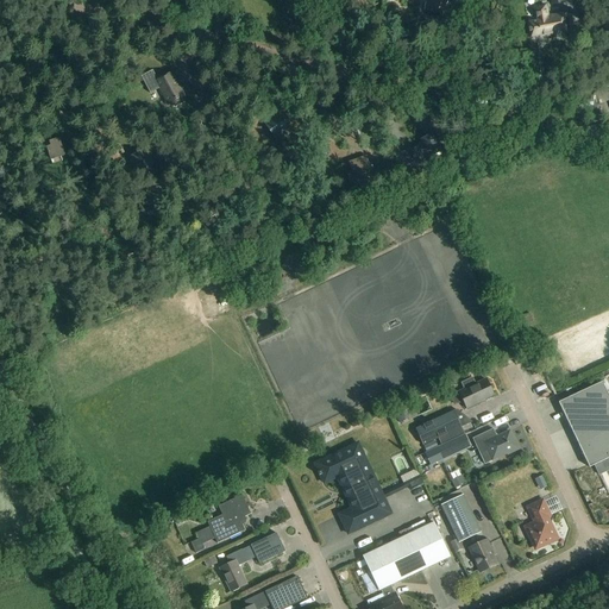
[(429,0),(429,2),(426,1),(425,11),(433,13),(433,14),(433,16),(434,16),(434,17),(434,18),(435,18),(435,19),(437,19),(438,19),(439,19),(440,19),(441,18),(443,18),(443,17),(443,16),(444,16),(444,14),(445,5),(446,5),(447,0),(429,0)]
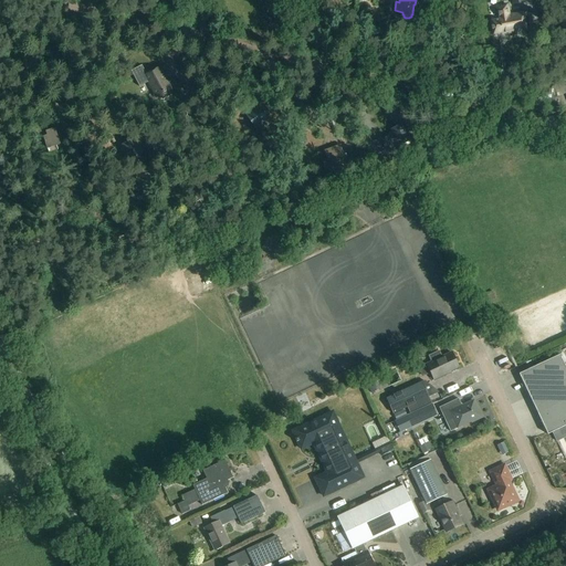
[(510,14),(509,4),(494,7),(498,21),(491,22),(493,34),(503,32),(504,34),(517,32),(526,30),(523,12),(510,14)]
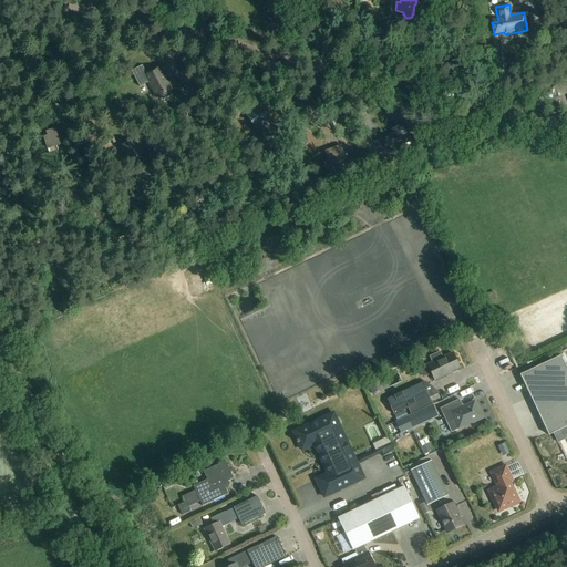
[(173,91),(161,68),(146,75),(142,68),(131,72),(140,89),(147,84),(156,99),(160,96),(161,100),(163,101),(169,98),(169,95),(168,93),(173,91)]
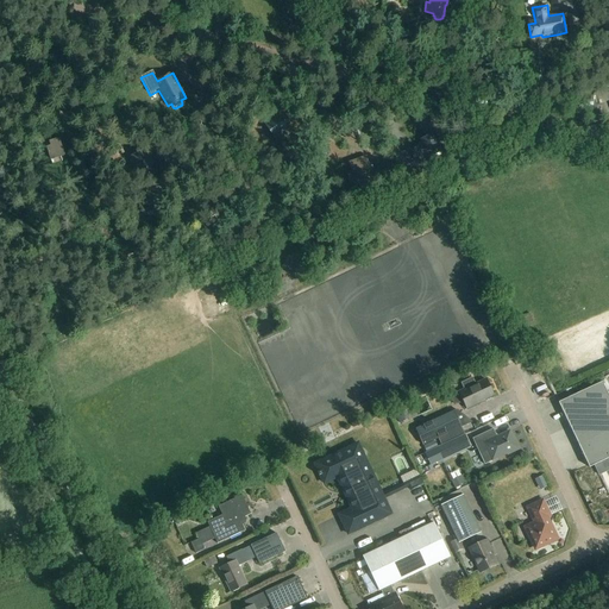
[(206,113),(215,107),(209,100),(201,107),(206,113)]
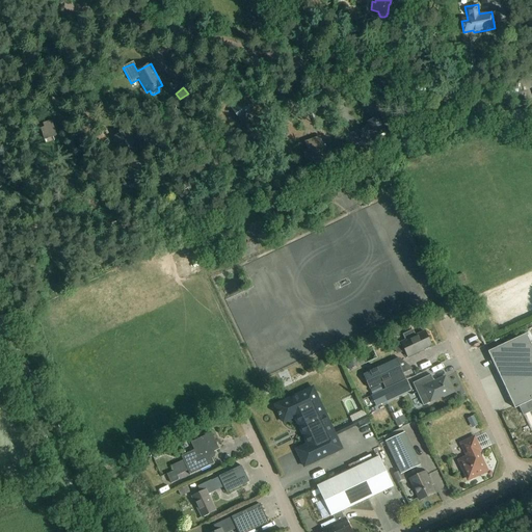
[(255,116),(251,112),(254,111),(246,101),(233,110),(240,121),(248,115),(251,120),(255,116)]
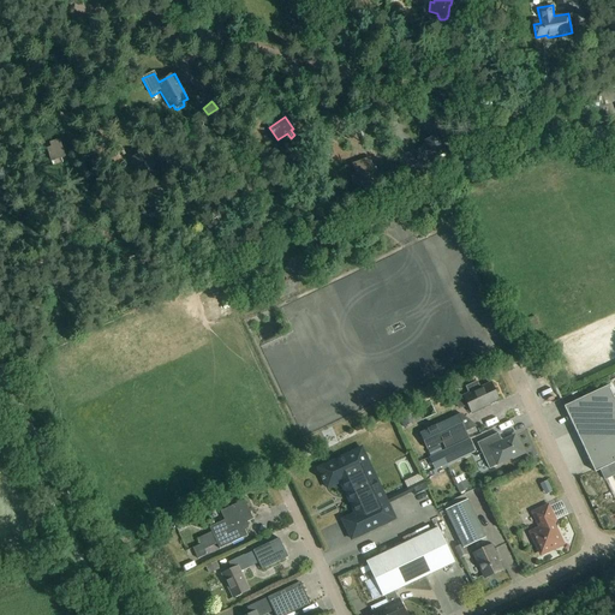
[(427,145),(415,150),(419,163),(446,153),(440,136),(425,142),(427,145)]
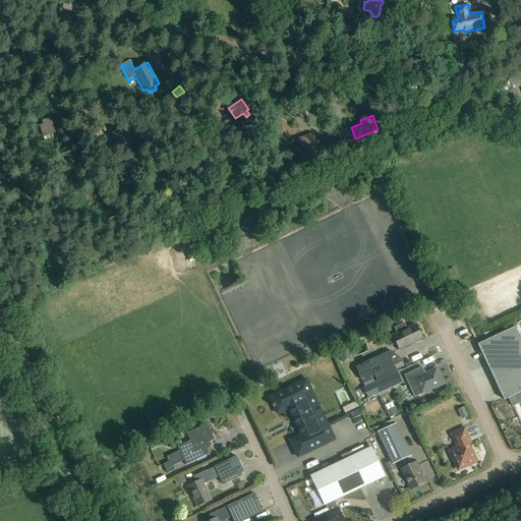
[(44,136),(56,132),(52,119),(44,121),(45,125),(41,126),(44,136)]
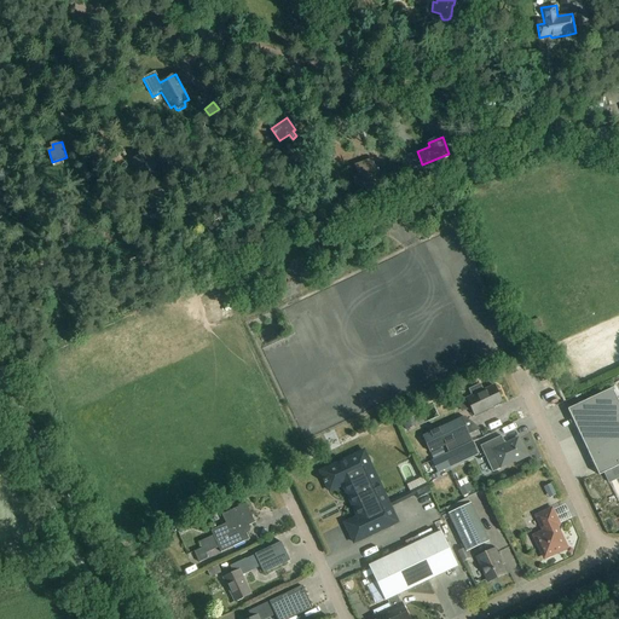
[(356,165),(364,186),(381,180),(374,158),(356,165)]
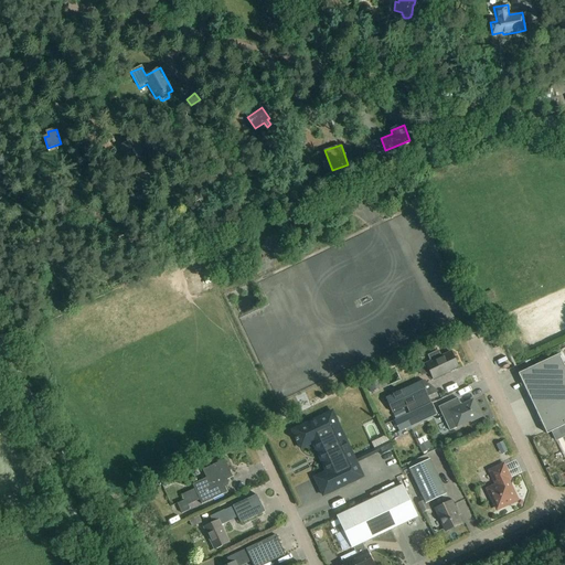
[(262,195),(260,182),(243,183),(240,183),(240,196),(262,195)]
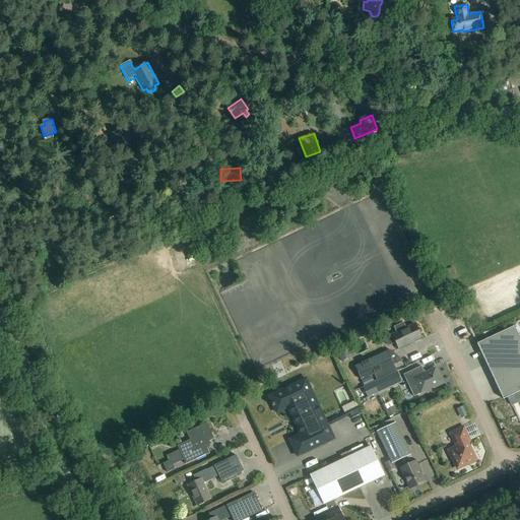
[(393,328),(396,333),(392,335),(399,349),(410,344),(421,338),(415,324),(406,329),(403,323),(393,328)]
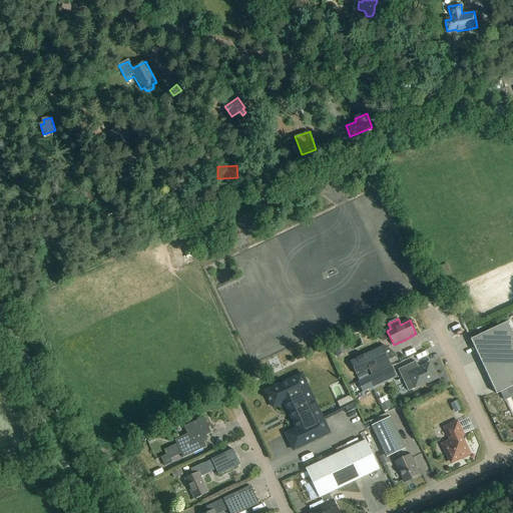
[(512,334),(507,323),(484,334),(471,340),(496,394),(512,386),(512,334)]
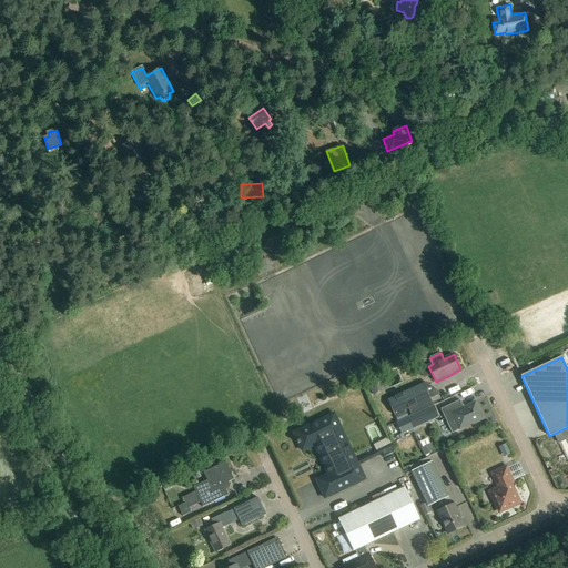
[(409,409),(430,399),(424,384),(387,401),(394,416),(409,409)]
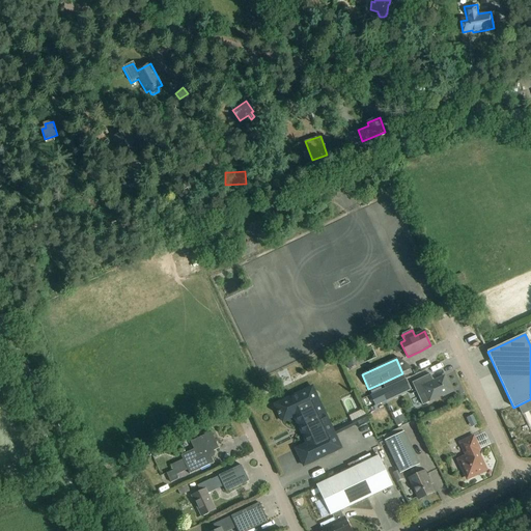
[(443,396),(452,392),(448,383),(447,383),(444,376),(434,382),(430,374),(413,383),(422,404),(443,395),(443,396)]
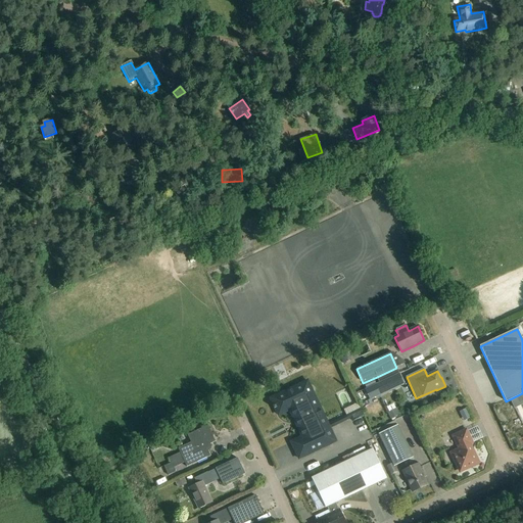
[(374,385),(379,396),(405,385),(399,374),(374,385)]
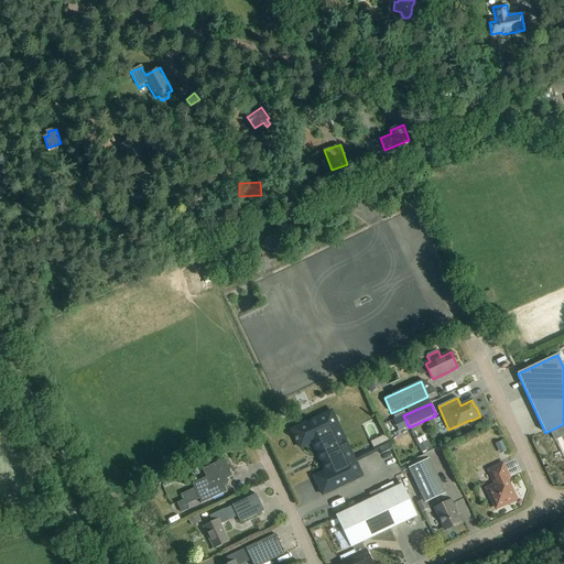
[(401,410),(392,414),(394,420),(404,415),(401,410)]
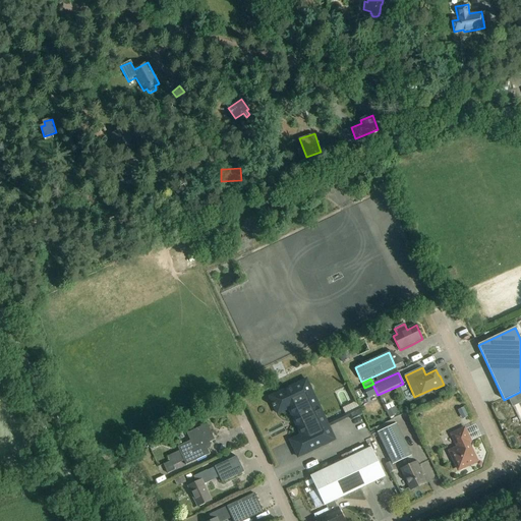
[(298,457),(335,440),(306,380),(270,397),(278,414),(289,408),(301,436),(290,441),(298,457)]
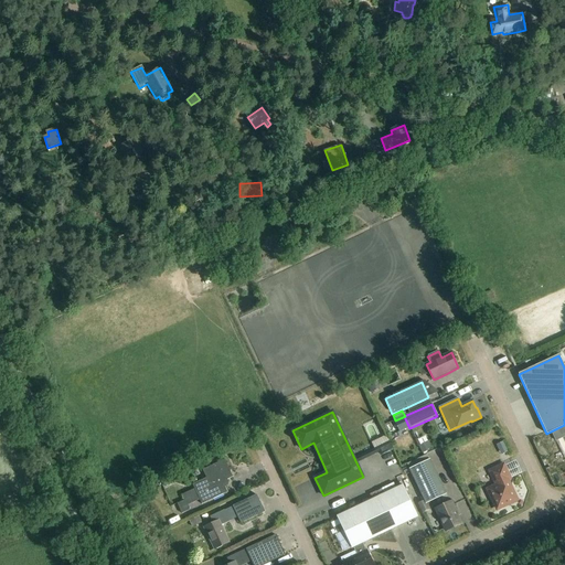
[(387,436),(374,441),(376,446),(390,440),(387,436)]
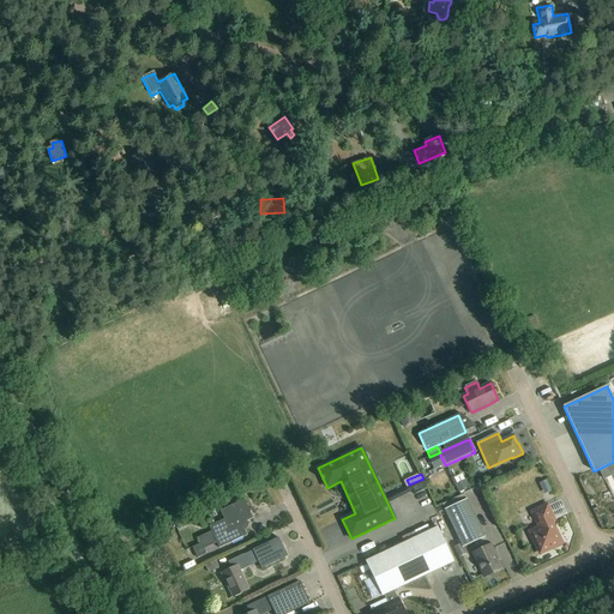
[(467,480),(455,486),(458,493),(470,487),(467,480)]
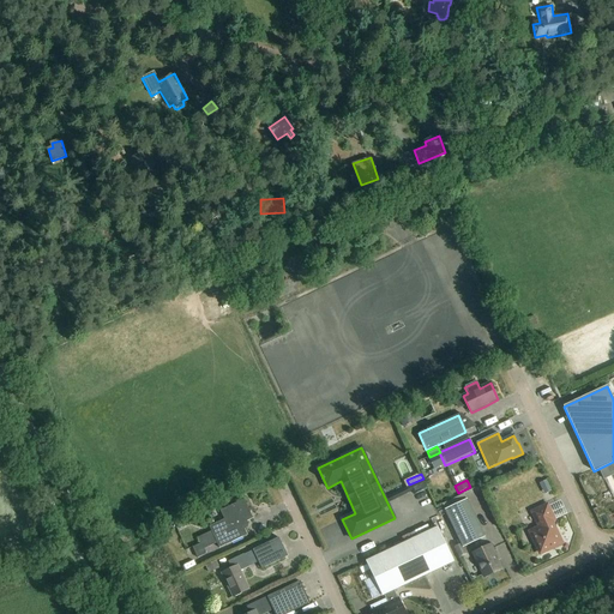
[(443,505),(445,510),(463,547),(485,537),(464,494),(443,505)]
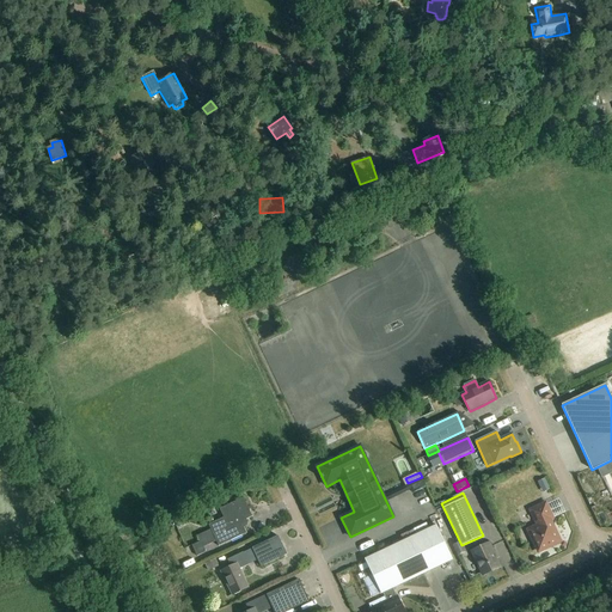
[(209,525),(212,530),(196,537),(199,543),(193,545),(197,556),(206,552),(203,548),(216,542),(219,546),(246,533),(244,526),(246,525),(246,522),(245,520),(252,516),(244,499),(220,509),(224,518),(209,525)]
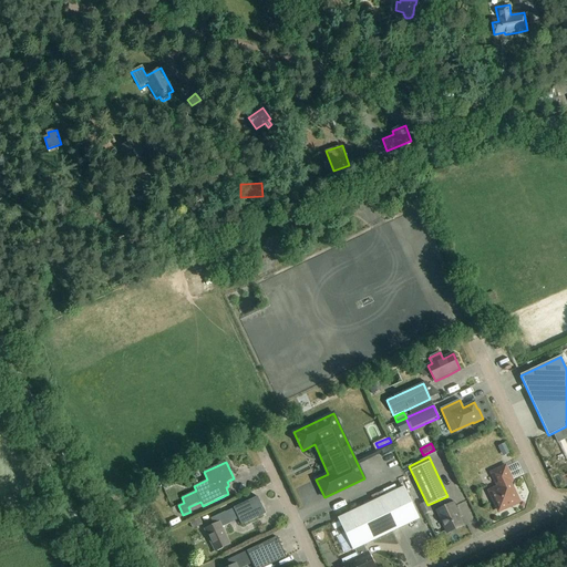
[(506,466),(492,473),(498,487),(490,492),(498,512),(518,502),(509,482),(513,481),(506,466)]
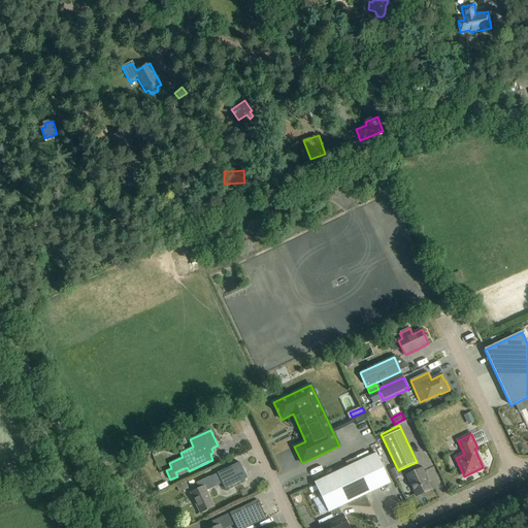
[(329,513),(331,512),(339,507),(391,484),(376,454),(315,483),(329,513)]
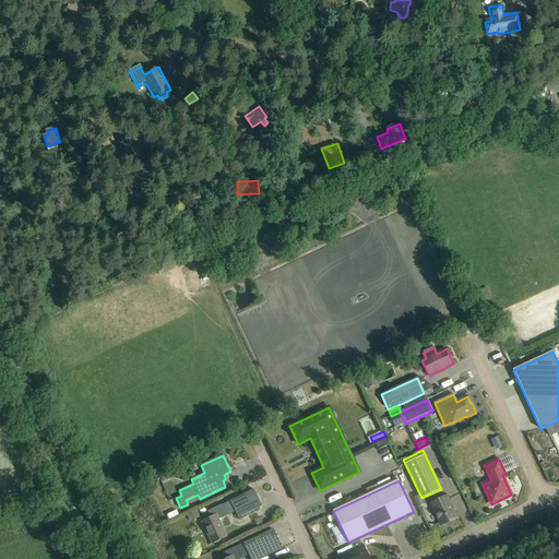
[(239,518),(262,507),(254,489),(230,501),(209,511),(212,518),(202,522),(213,544),(227,536),(218,519),(236,511),(239,518)]
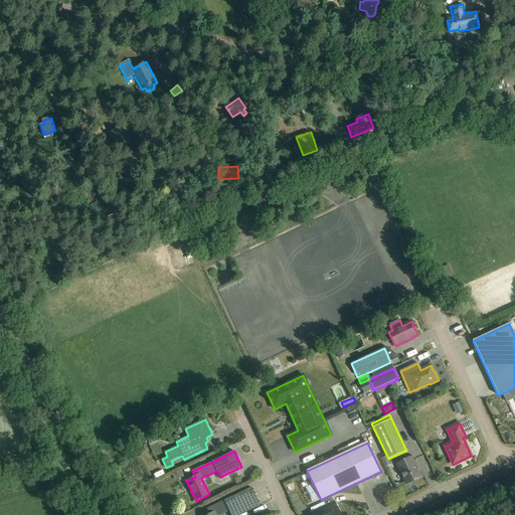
[(389,459),(387,460),(386,457),(380,460),(385,470),(392,466),(389,459)]
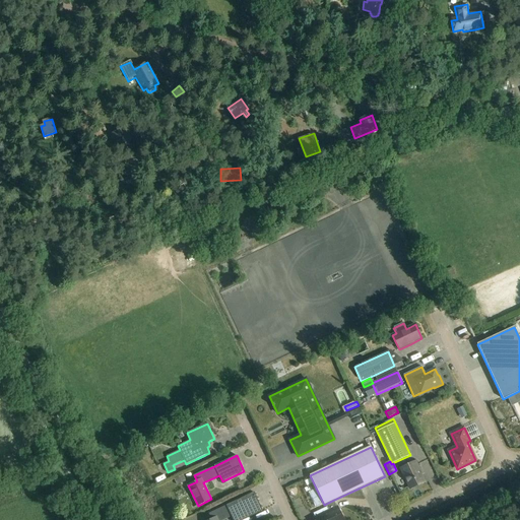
[(410,489),(425,482),(419,471),(419,470),(415,461),(401,468),(410,489)]
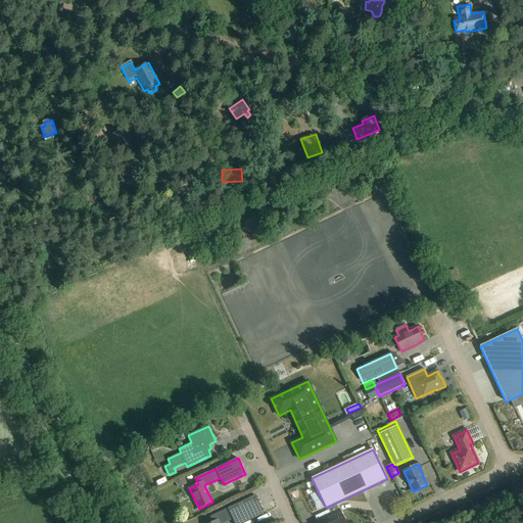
[(177,489),(186,484),(183,478),(174,482),(177,489)]
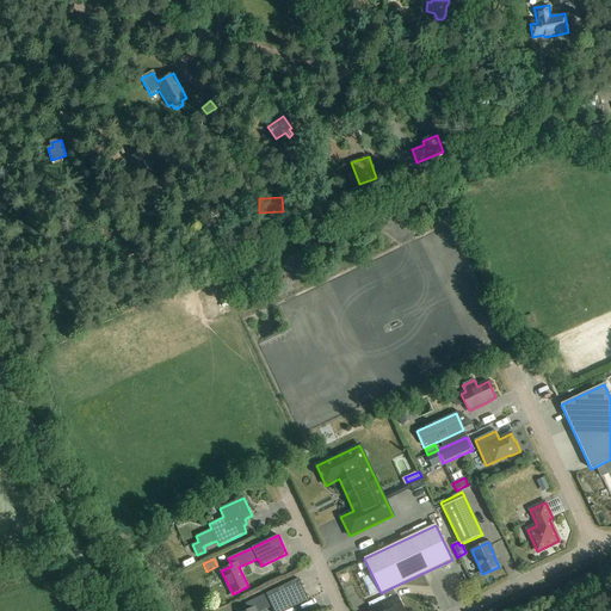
[(263,610),(272,608),(275,610),(285,610),(309,600),(298,579),(266,594),(246,604),(250,610),(247,610),(263,610)]
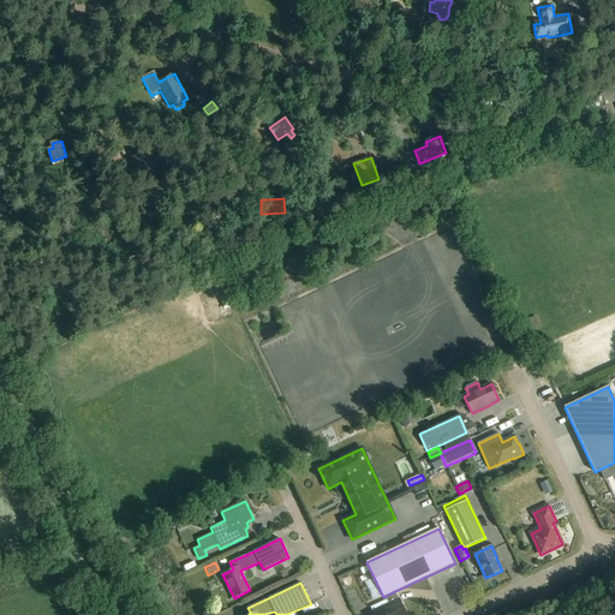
[(399,599),(395,591),(386,596),(389,604),(374,613),(374,614),(406,614),(400,599),(399,599)]
